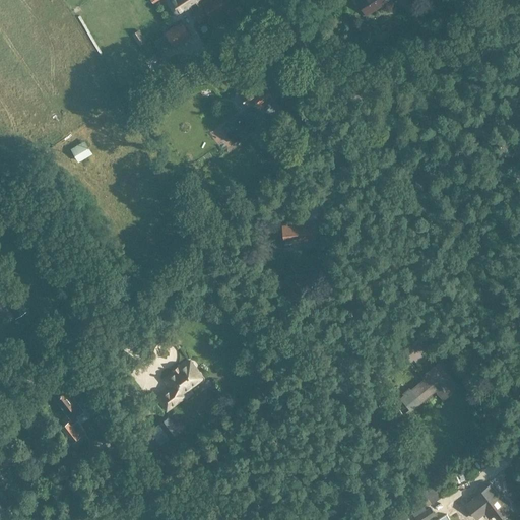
[(168,0),(177,13),(189,5),(193,11),(191,13),(195,20),(206,13),(197,0),(168,0)]
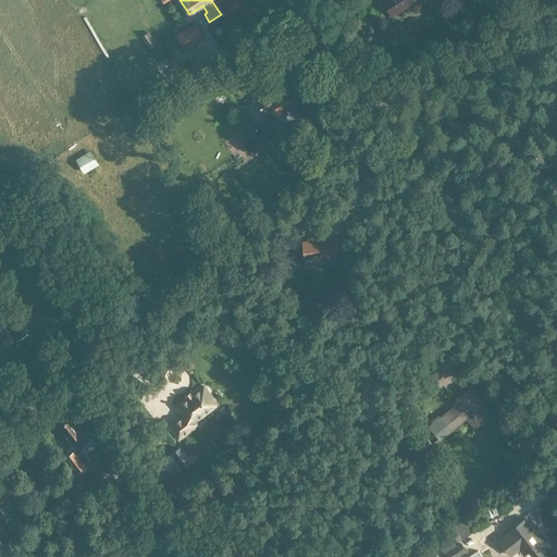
[(239,0),(229,0),(218,7),(224,17),(244,5),(239,0)]
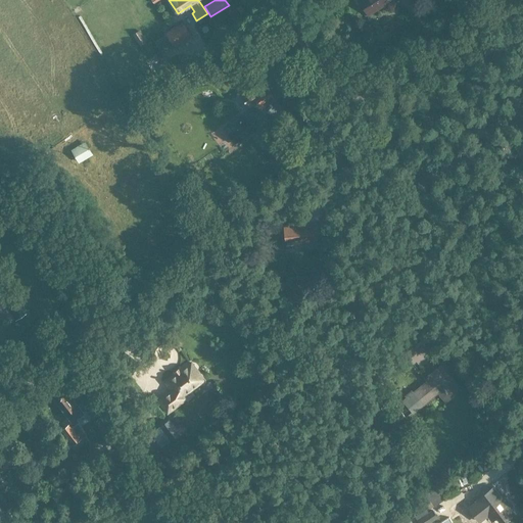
[(360,0),(369,13),(386,2),(385,0),(360,0)]
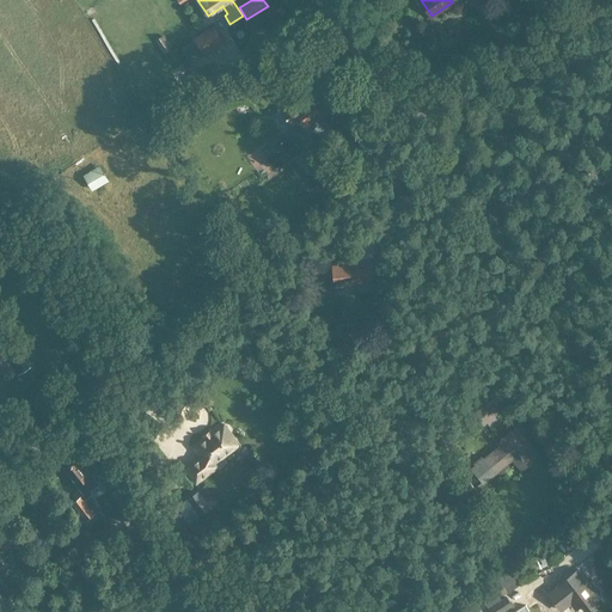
[(213,24),(194,37),(195,40),(182,48),(190,61),(203,53),(204,54),(225,42),(213,24)]
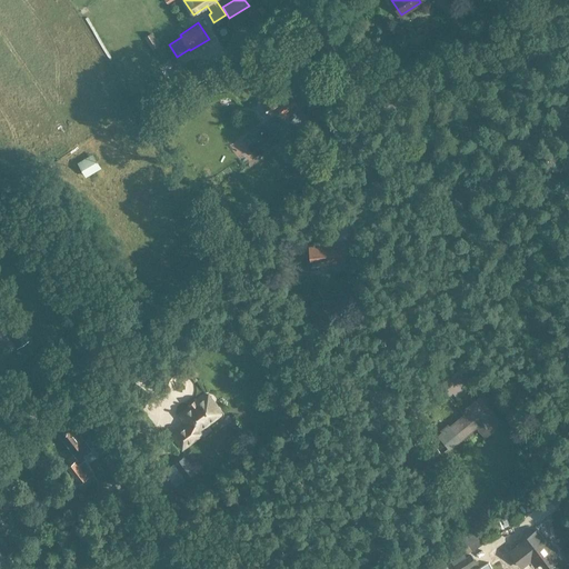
[(160,45),(151,31),(143,37),(152,50),(160,45)]
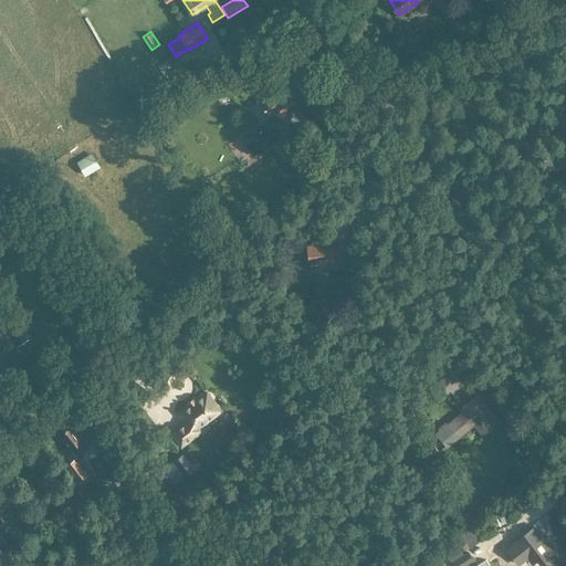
[(181,66),(177,70),(173,72),(176,79),(186,73),(181,66)]
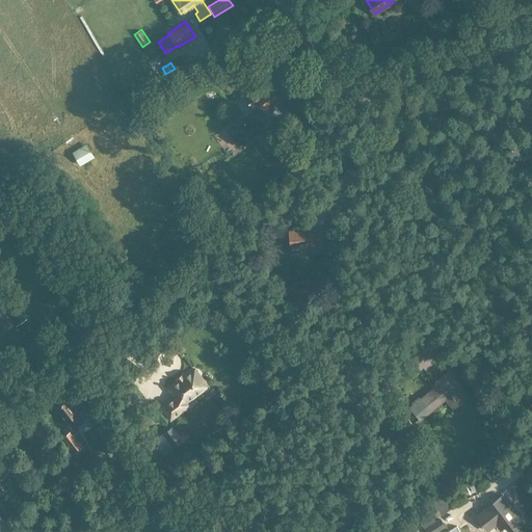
[(270,86),(260,96),(255,89),(245,97),(254,108),(261,102),(266,109),(280,99),(270,86)]
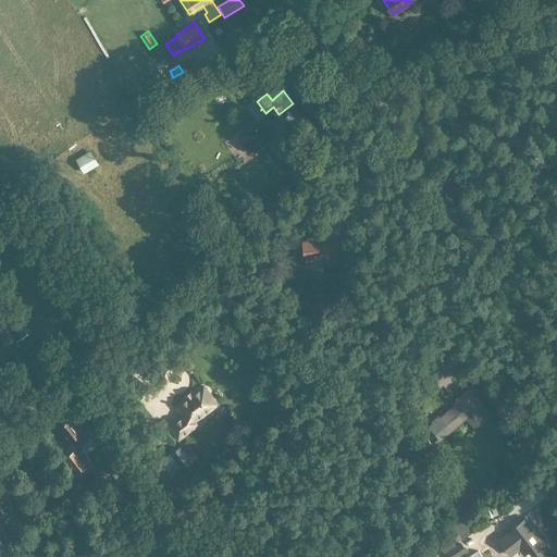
[(242,102),(248,114),(259,109),(251,96),(242,102)]
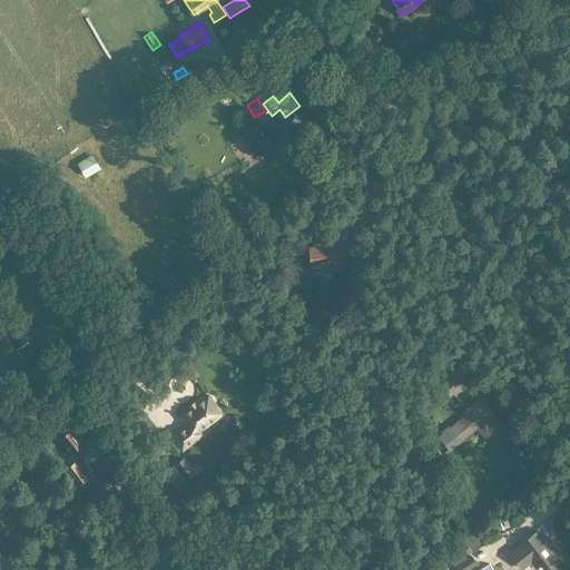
[(257,156),(281,139),(272,127),(267,130),(263,126),(248,136),(253,141),(248,145),(257,156)]
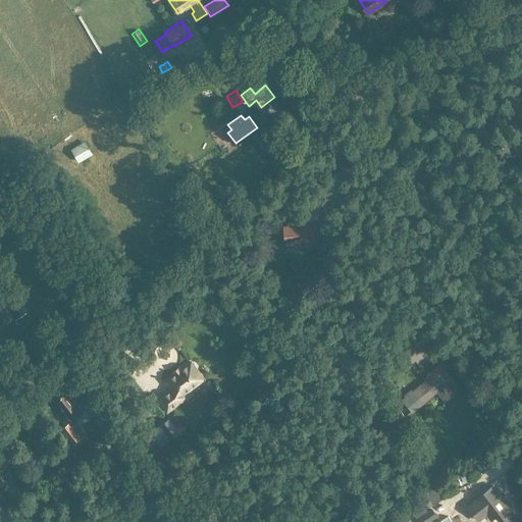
[(72,156),(88,149),(82,136),(66,143),(72,156)]
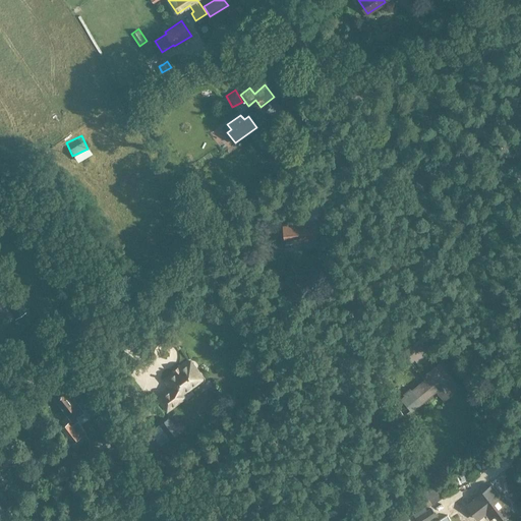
[(311,222),(283,225),(283,234),(282,234),(283,246),(292,245),(292,241),(312,239),(311,222)]
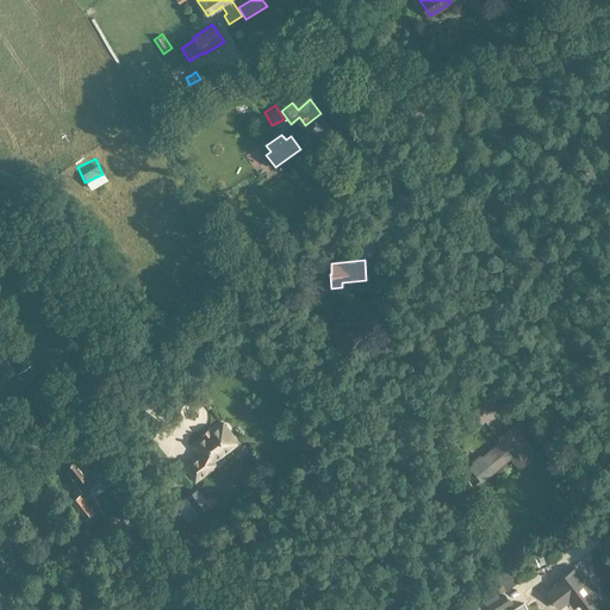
[(373,275),(371,275),(373,290),(385,288),(384,281),(384,274),(373,275)]
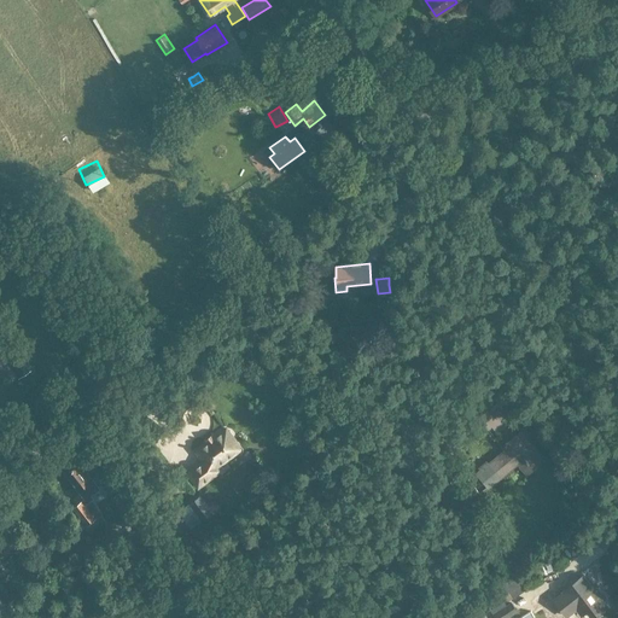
[(33,369),(13,340),(0,349),(0,350),(19,379),(33,369)]
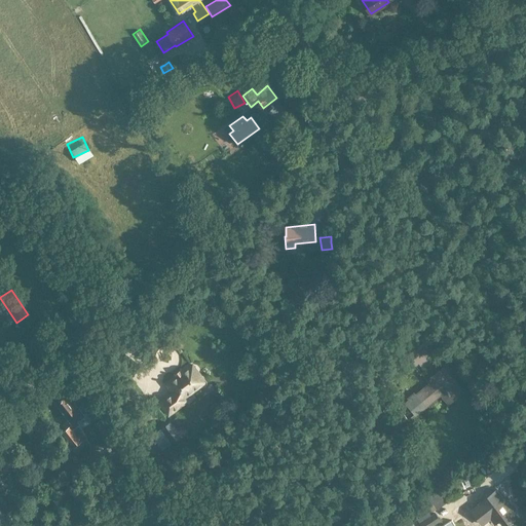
[(410,349),(415,361),(423,358),(420,350),(430,346),(427,341),(410,349)]
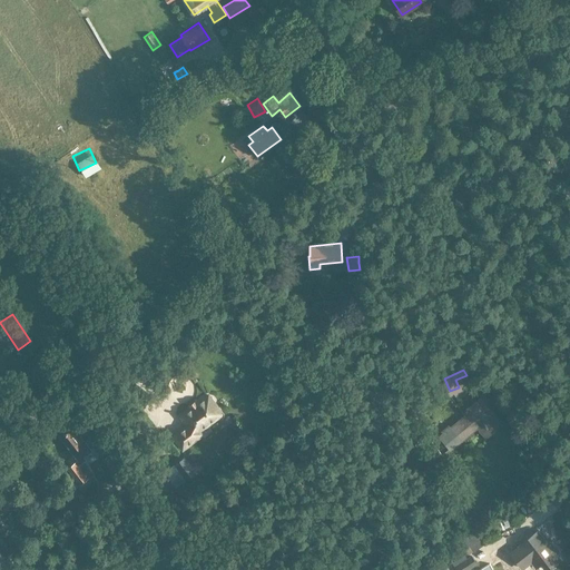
[(223,413),(215,403),(215,401),(212,396),(209,396),(208,394),(206,396),(204,396),(200,399),(199,401),(180,416),(187,425),(173,436),(183,449),(203,434),(200,430),(223,413)]
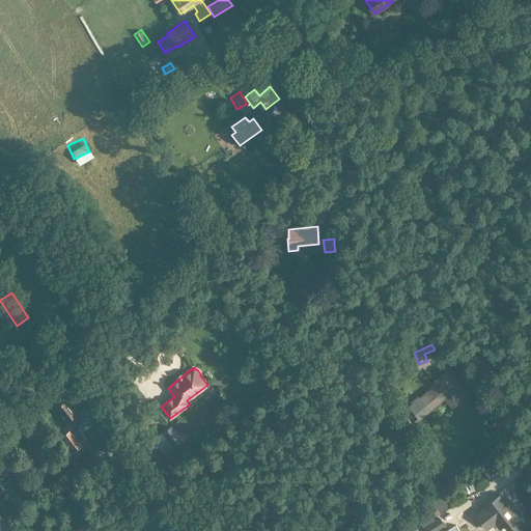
[(432,387),(419,397),(429,411),(444,398),(445,398),(450,393),(457,402),(468,393),(452,374),(455,372),(450,367),(430,384),(432,387)]
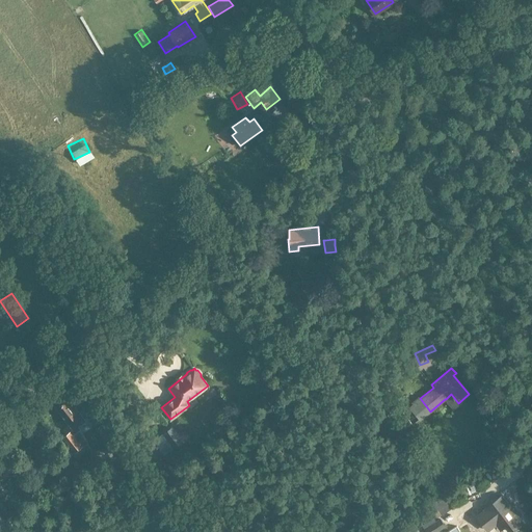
[(56,407),(54,408),(72,430),(61,437),(74,453),(81,447),(73,435),(80,430),(78,427),(85,422),(68,398),(62,402),(60,401),(55,405),(56,407)]
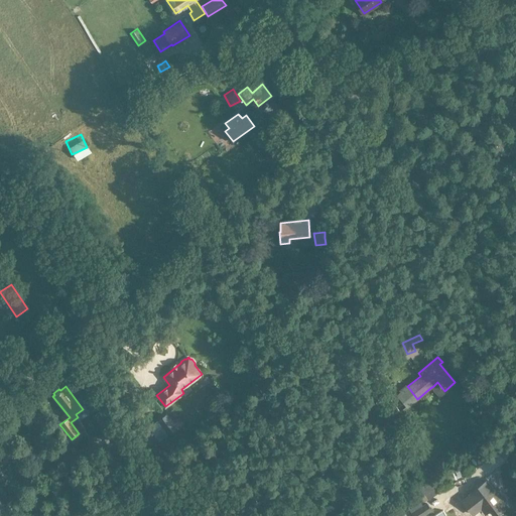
[(393,406),(400,401),(392,390),(385,395),(393,406)]
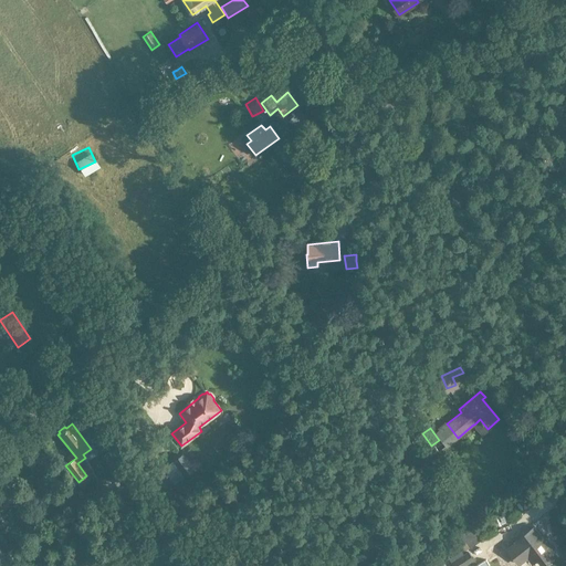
[(173,462),(184,477),(196,469),(185,453),(173,462)]
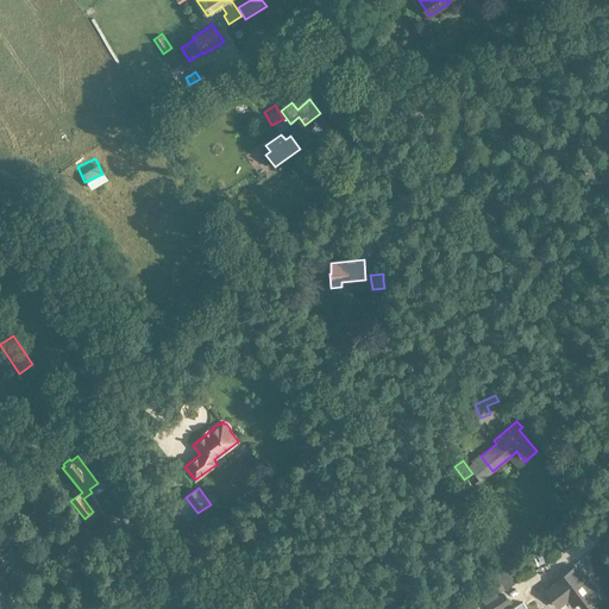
[(145,507),(133,512),(140,529),(154,523),(145,507)]
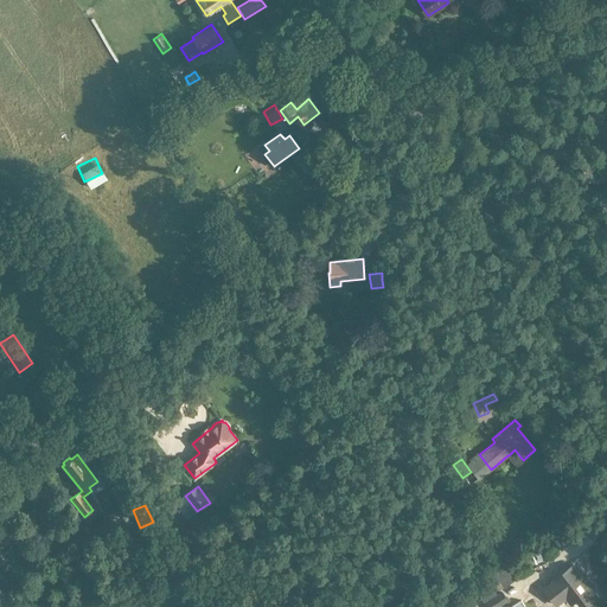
[(31,567),(44,556),(32,543),(20,554),(31,567)]
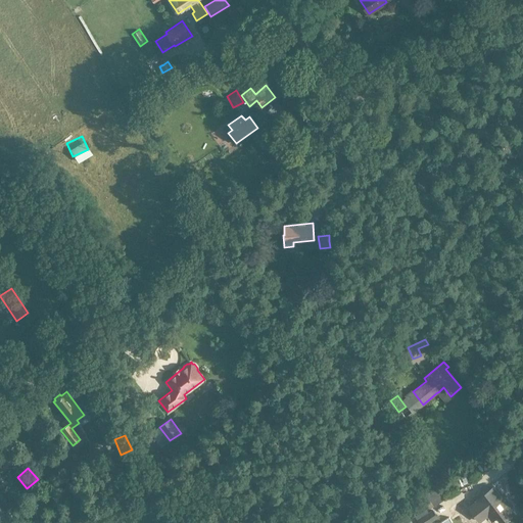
[(423,504),(438,494),(432,485),(417,494),(423,504)]
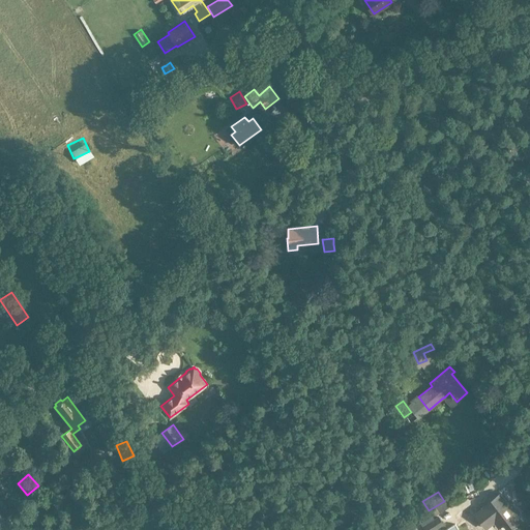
[(483,507),(475,514),(482,523),(486,528),(491,525),(495,522),(499,527),(501,529),(507,529),(508,529),(512,527),(522,520),(514,509),(512,510),(509,507),(500,494),(488,503),(483,506),(483,507)]
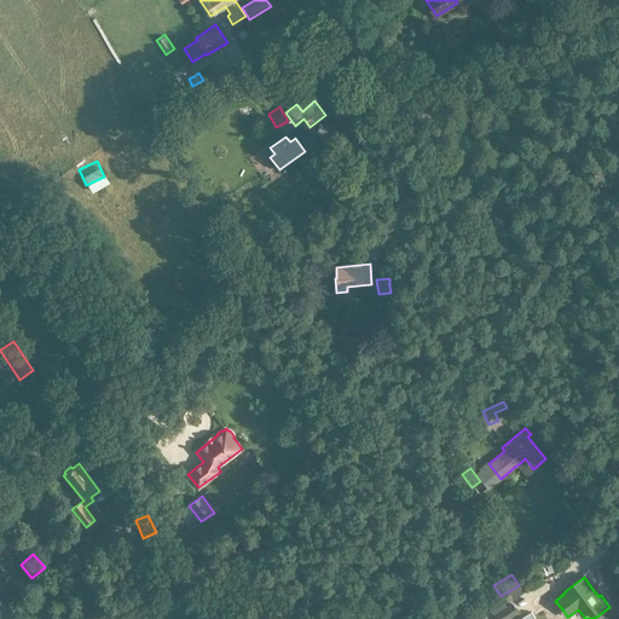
[(15,599),(3,607),(11,618),(21,618),(27,614),(15,599)]
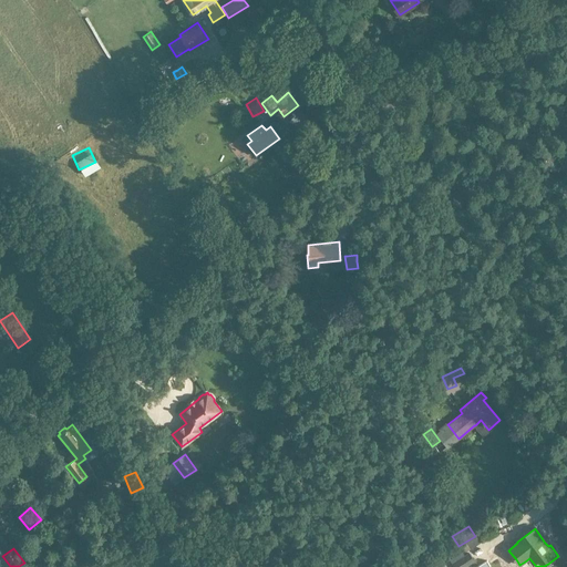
[(454,566),(464,566),(475,560),(470,550),(464,554),(462,552),(450,559),(454,566)]
